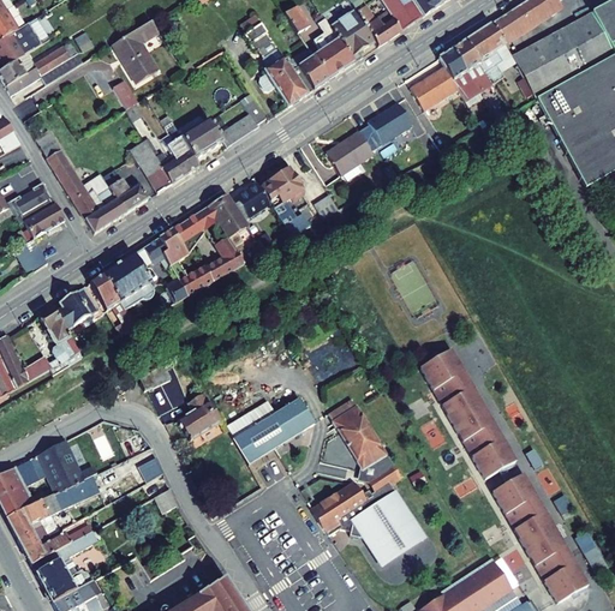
[(0,0),(0,11),(5,9),(13,4),(10,0),(0,0)]
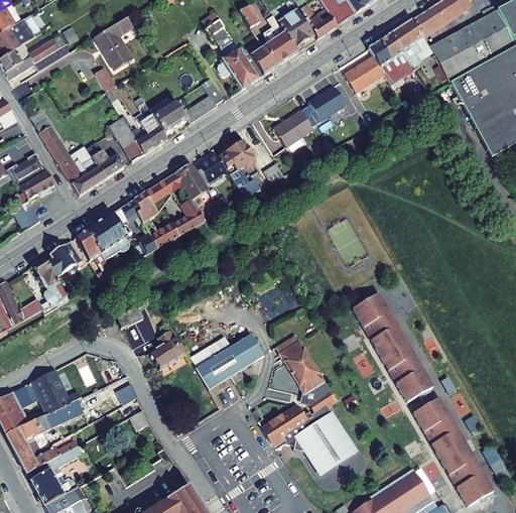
[(318,0),(330,15),(336,25),(355,13),(345,0),(318,0)]
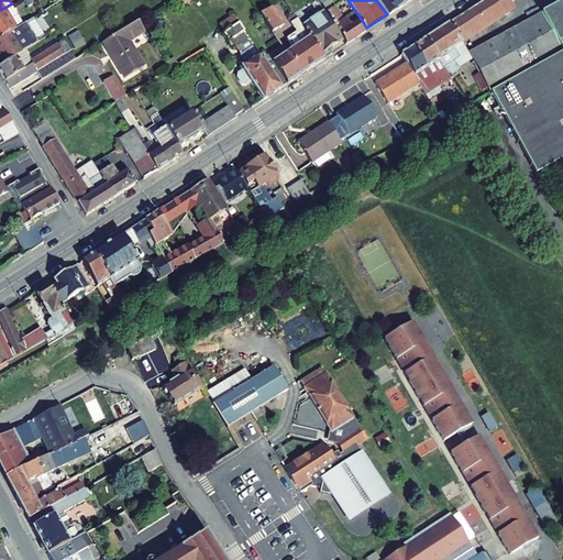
[(376,0),(387,14),(403,3),(400,0),(376,0)]
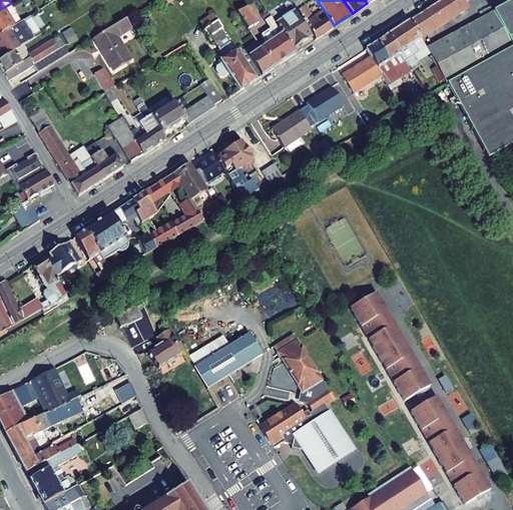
[(439,0),(424,10),(435,27),(468,5),(466,2),(467,2),(465,0),(439,0)]
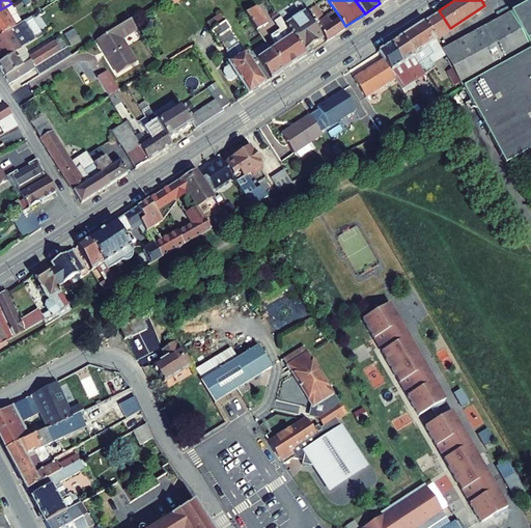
[(525,0),(508,10),(530,46),(530,0),(525,0)]
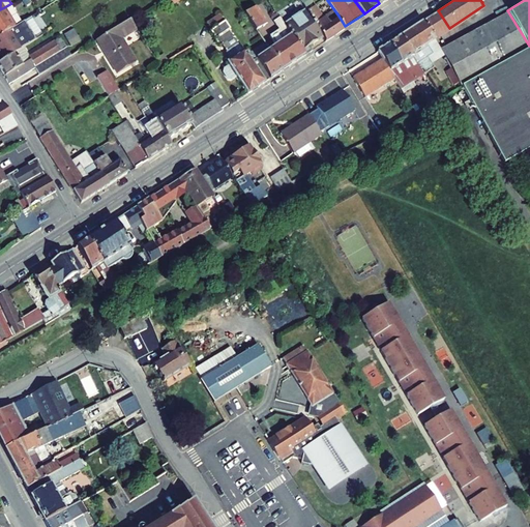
[(0,32),(21,20),(11,3),(4,7),(0,9),(0,32)]
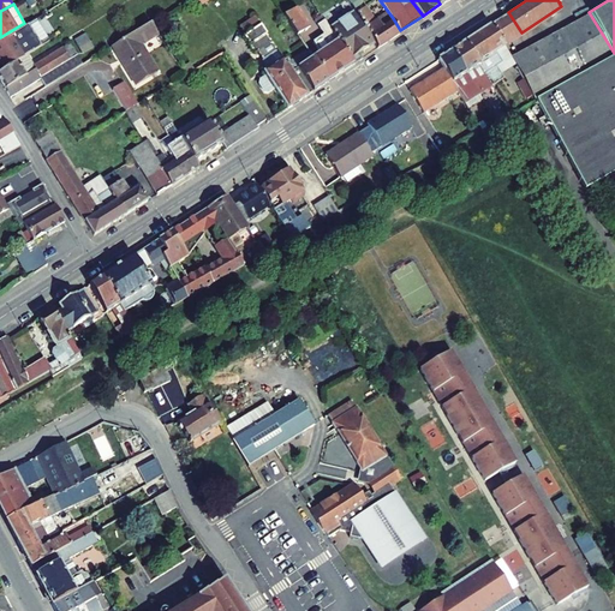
[(393,18),(383,25),(376,16),(366,4),(354,11),(374,40),(377,46),(400,30),(393,18)]
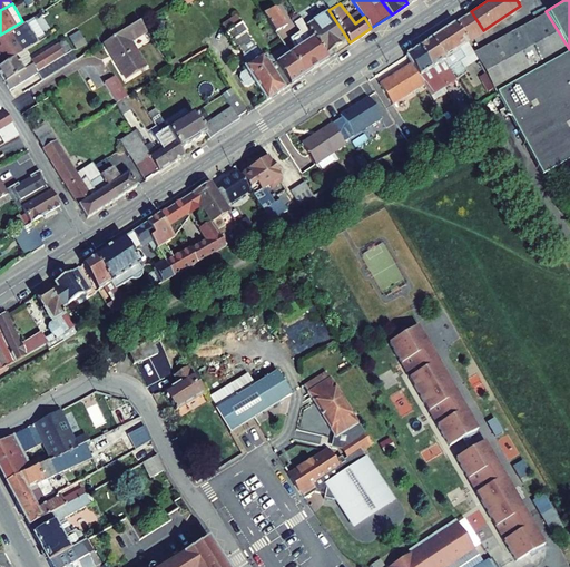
[(264,12),(275,30),(284,25),(285,21),(274,5),(264,12)]
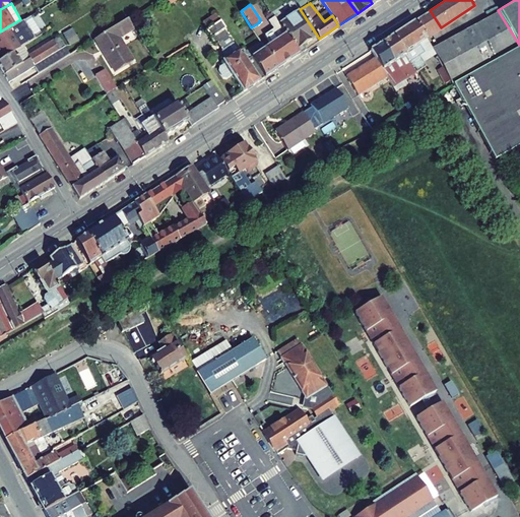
[(316,34),(300,9),(299,8),(278,21),(299,53),(306,48),(303,43),(316,34)]
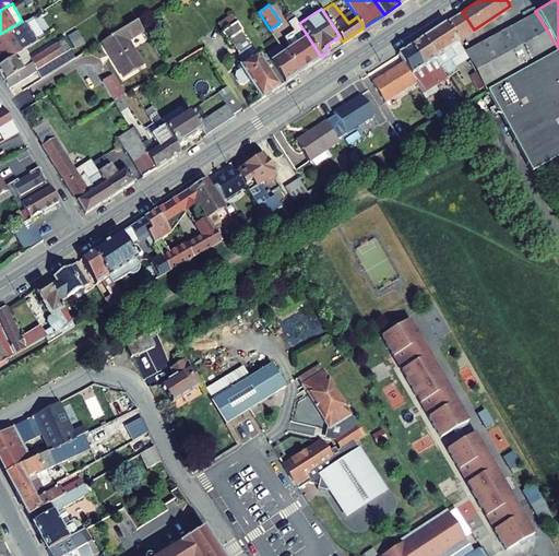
[(459,39),(474,30),(462,11),(447,21),(459,39)]
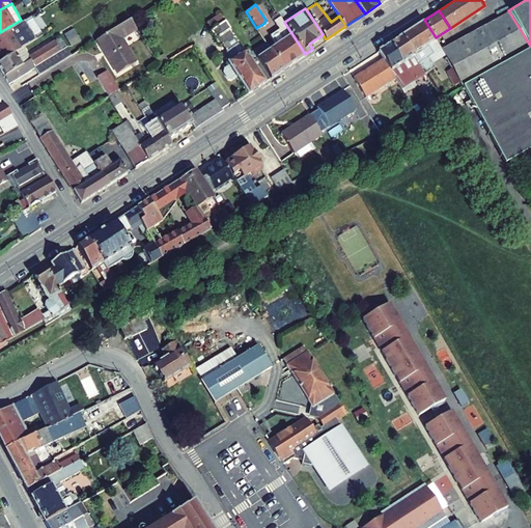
[(530,47),(530,46),(508,10),(442,47),(445,54),(452,65),(463,85),(463,84),(530,47)]
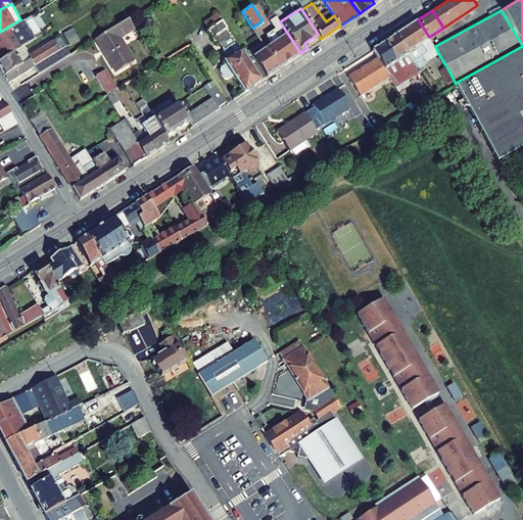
[(260,80),(244,55),(217,11),(203,19),(208,28),(206,29),(217,42),(219,40),(224,48),(223,49),(223,54),(226,58),(224,59),(226,62),(221,66),(220,69),(225,76),(228,77),(233,74),(244,91),(260,80)]
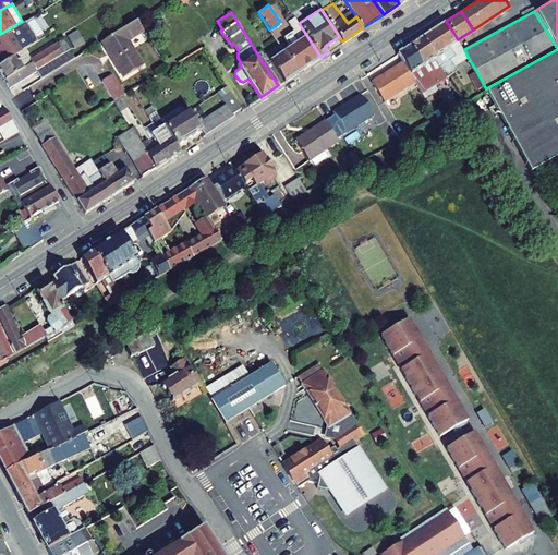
[(284,15),(294,29),(283,36),(290,46),(283,50),(298,72),(320,57),(299,23),(291,12),(284,15)]
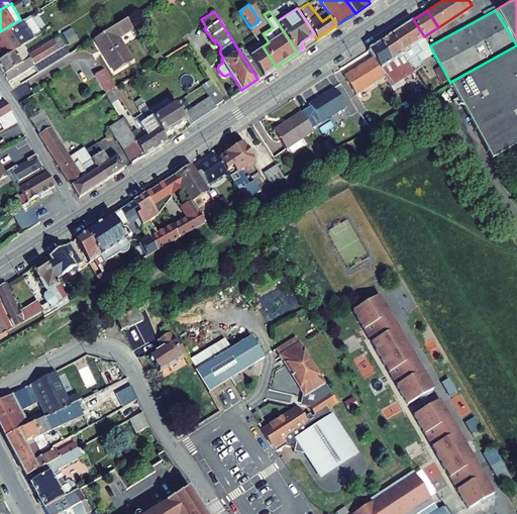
[(40,31),(29,14),(20,19),(0,31),(0,52),(2,56),(14,47),(40,31)]
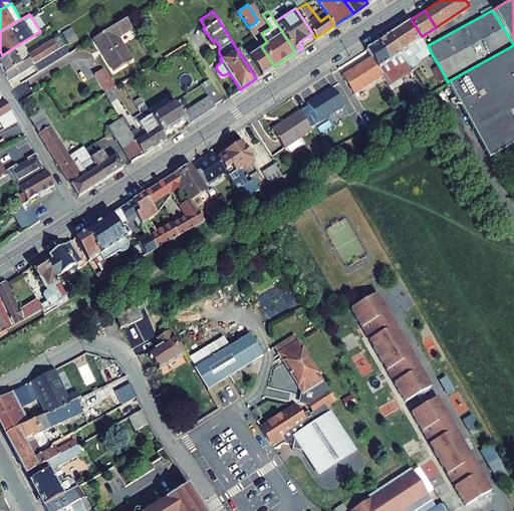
[(93,36),(113,69),(133,57),(122,42),(118,35),(133,26),(125,16),(93,36)]
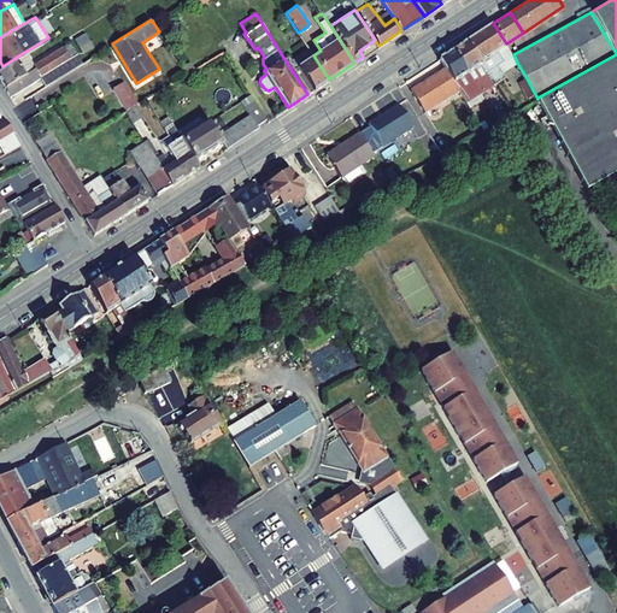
[(498,49),(506,43),(493,23),(465,40),(494,83),(505,76),(503,71),(498,64),(504,60),(498,49)]
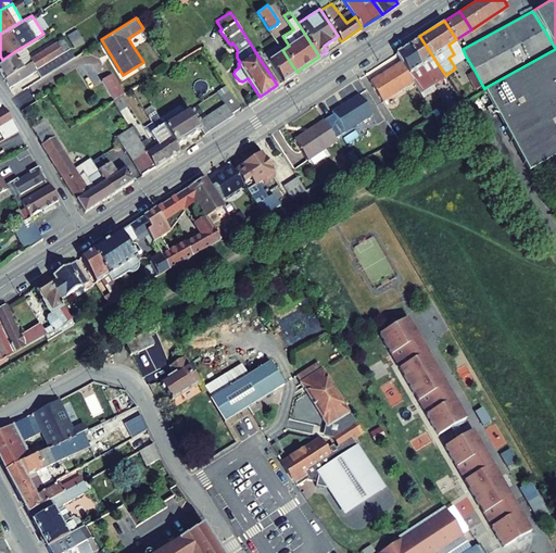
[(75,46),(85,40),(77,28),(67,34),(75,46)]
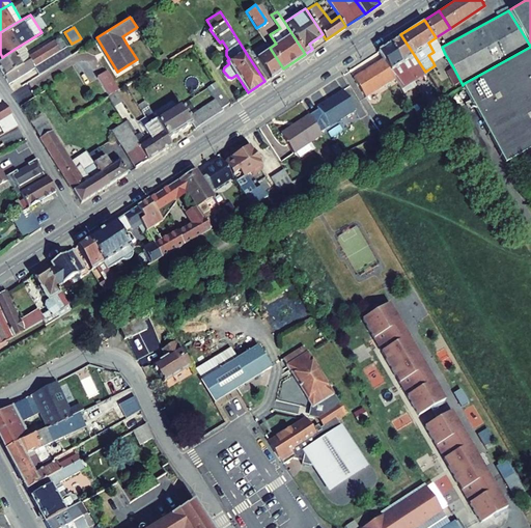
[(127,44),(141,34),(137,27),(122,36),(127,44)]
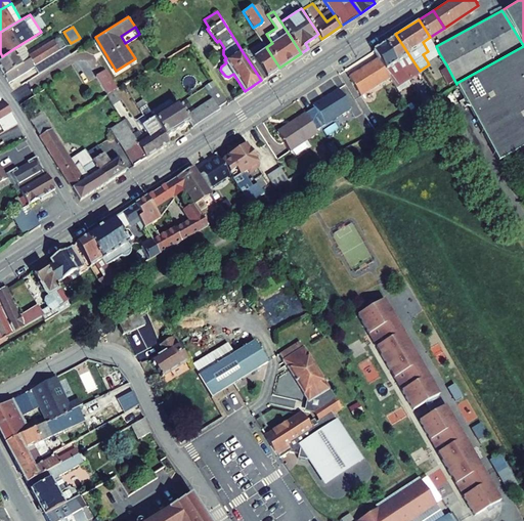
[(408,78),(420,71),(395,34),(385,41),(408,78)]
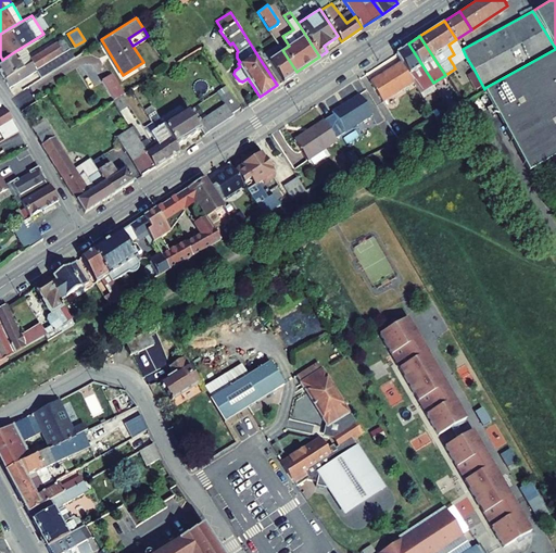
[(74,55),(62,37),(30,57),(32,60),(24,65),(15,52),(15,51),(2,60),(0,61),(0,71),(9,85),(36,67),(41,76),(74,55)]
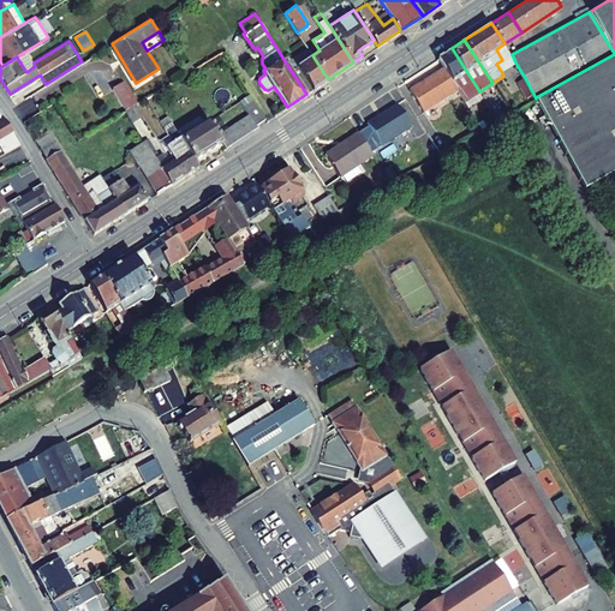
[(512,54),(505,43),(496,49),(502,60),(496,64),(501,71),(515,63),(512,54)]
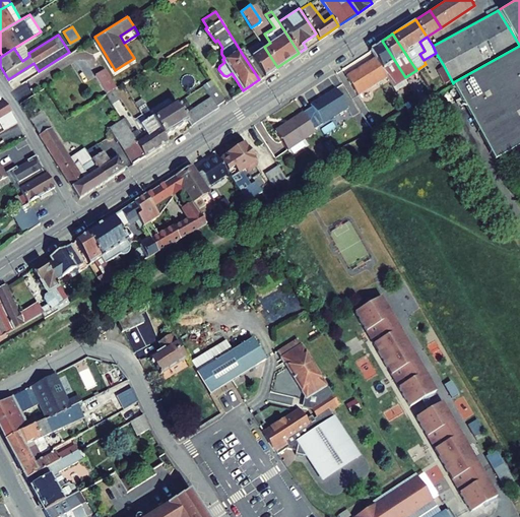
[(254,53),(251,55),(249,51),(243,55),(259,79),(277,67),(264,47),(259,40),(250,46),(254,53)]
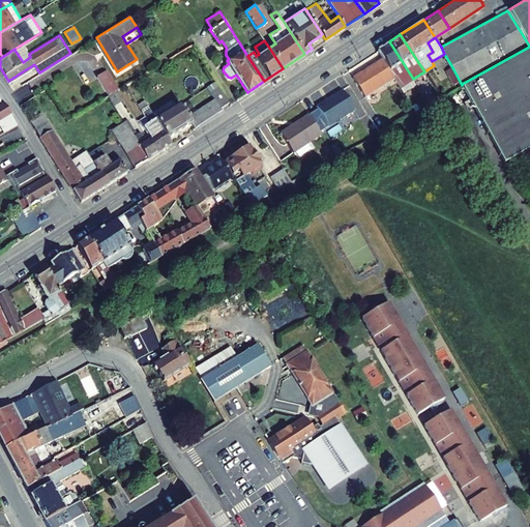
[(404,85),(413,79),(389,41),(378,49),(382,56),(394,76),(404,90),(407,89),(404,85)]
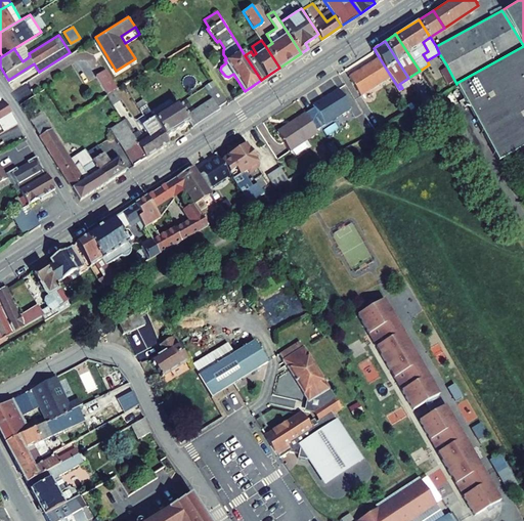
[(29,53),(23,44),(14,49),(23,61),(30,56),(29,53)]
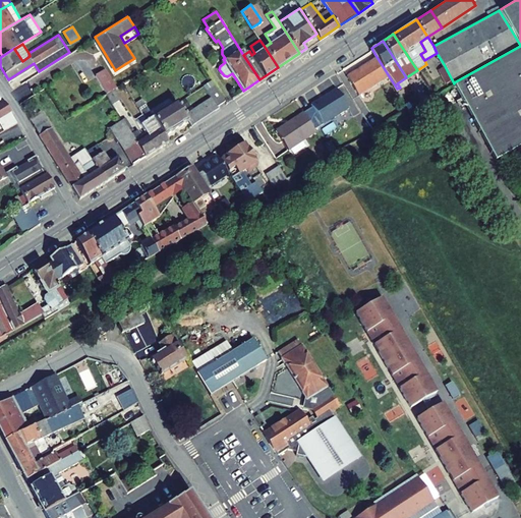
[(473,118),(520,92),(520,46),(454,82),(465,103),(470,101),(477,114),(473,117),(473,118)]
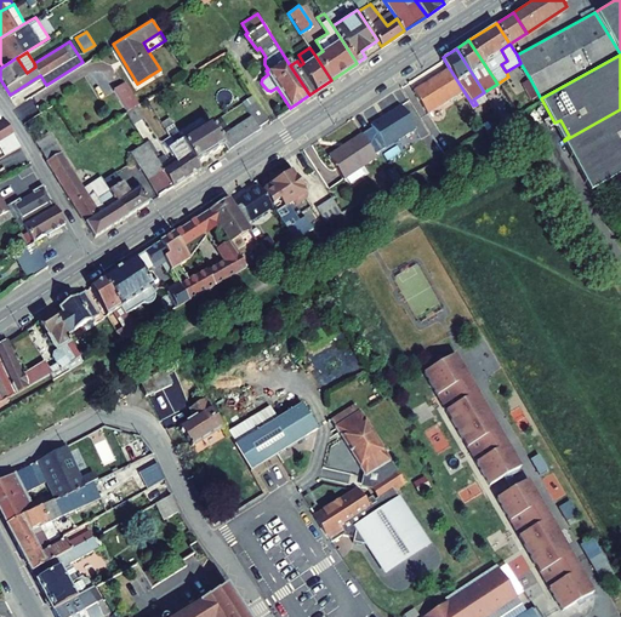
[(197,68),(193,62),(183,68),(187,74),(197,68)]
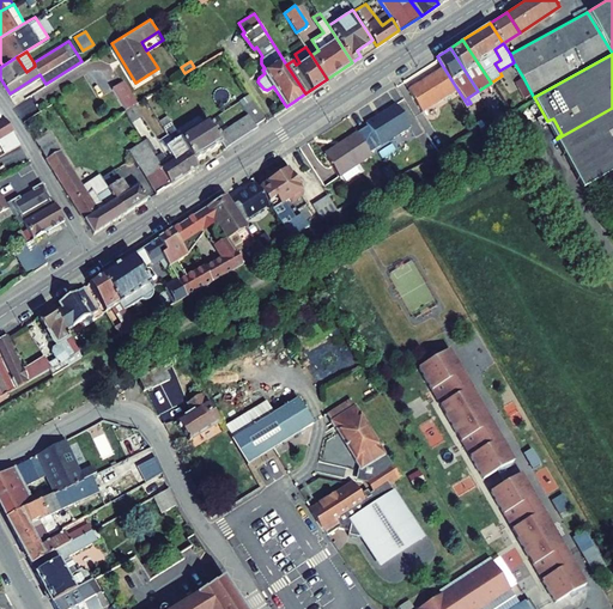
[(456,87),(442,65),(407,86),(422,109),(456,87)]
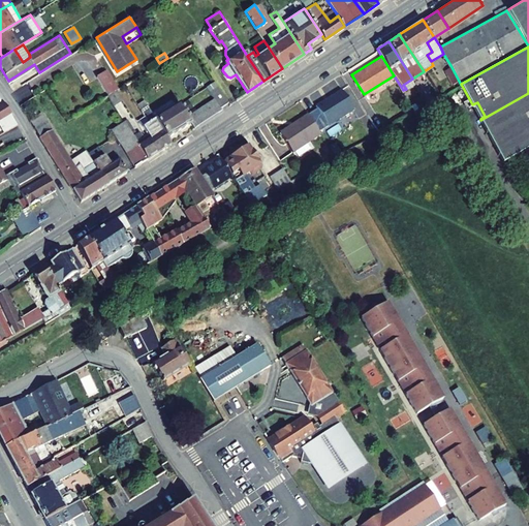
[(461,85),(450,65),(444,69),(455,88),(461,85)]
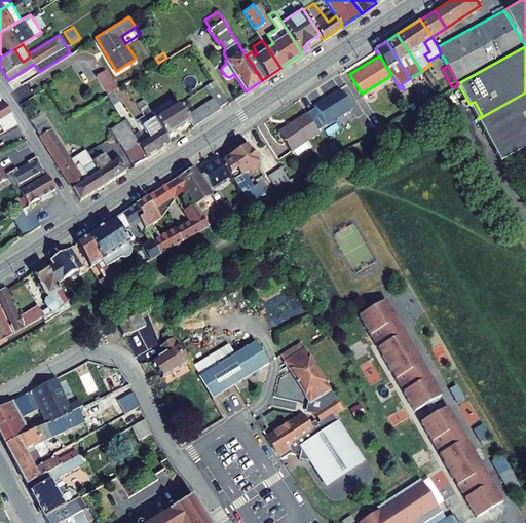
[(100,81),(107,92),(116,87),(117,86),(106,69),(96,75),(100,81)]
